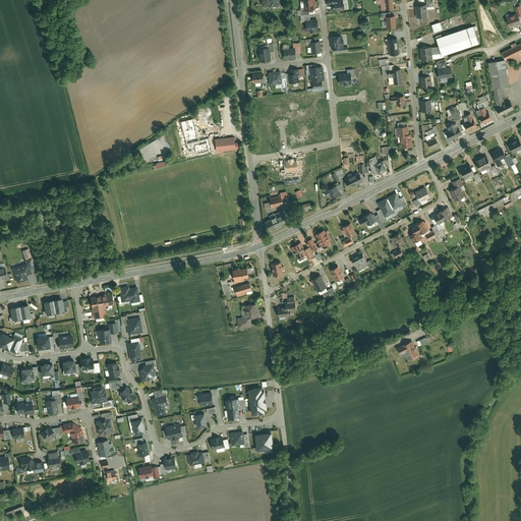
[(316,4),(315,0),(305,0),(306,8),(306,10),(311,10),(316,9),(316,7),(319,7),(317,4),(316,4)]
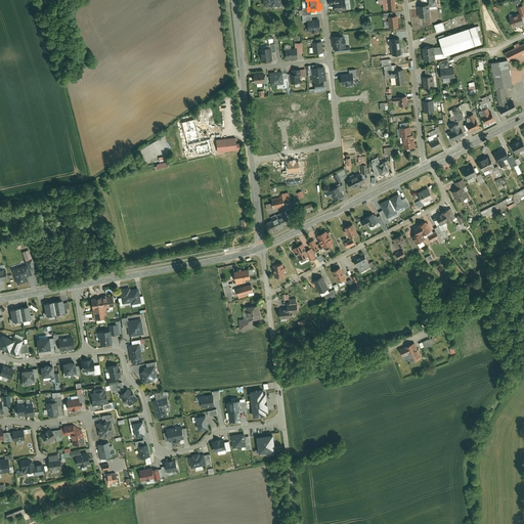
[(341,0),(330,0),(331,6),(336,6),(336,10),(348,9),(347,0),(346,0),(342,0),(341,0)]
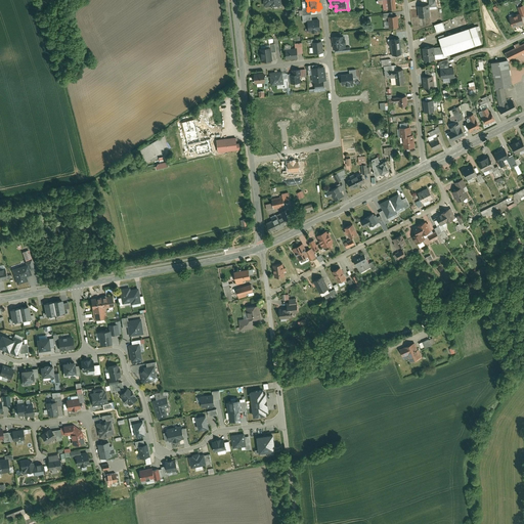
[(398,9),(396,0),(383,0),(385,10),(398,9)]
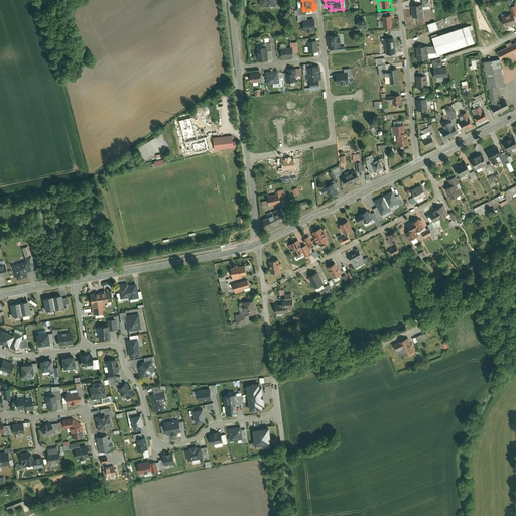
[(423,4),(412,5),(413,16),(425,15),(424,4),(423,4)]
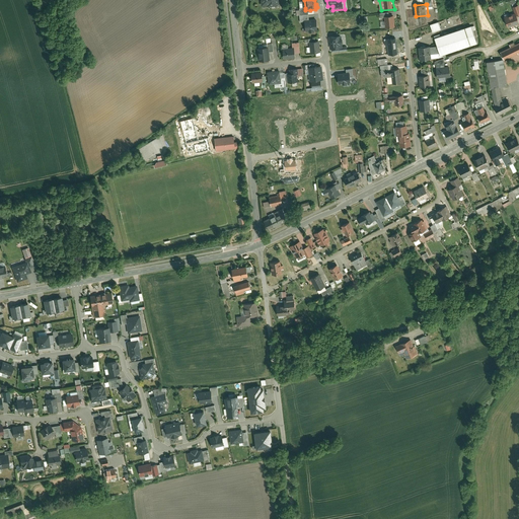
[(509,27),(518,23),(518,21),(517,16),(516,13),(515,13),(505,17),(509,27)]
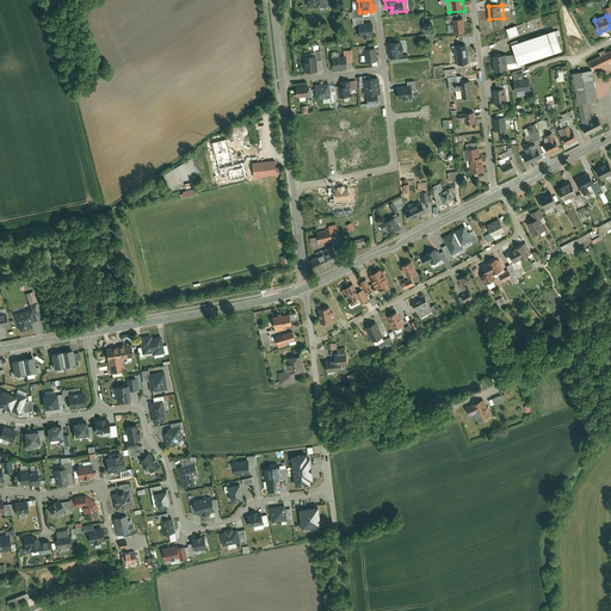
[(455,20),(456,32),(467,31),(466,19),(461,19),(455,20)]
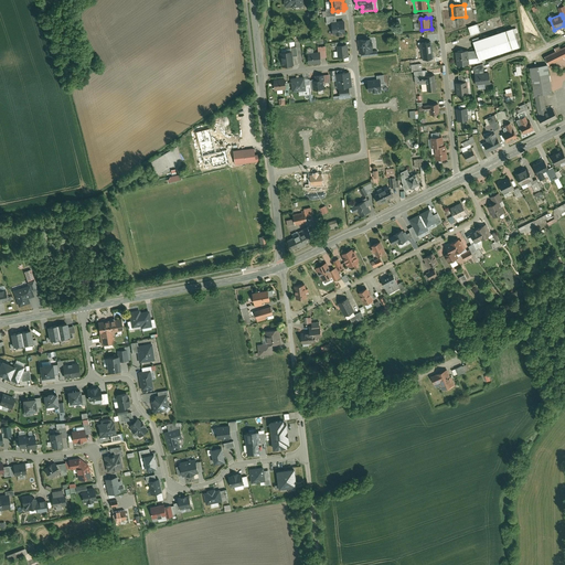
[(338,22),(332,22),(333,32),(338,32),(338,33),(343,32),(343,31),(348,31),(347,21),(338,22)]
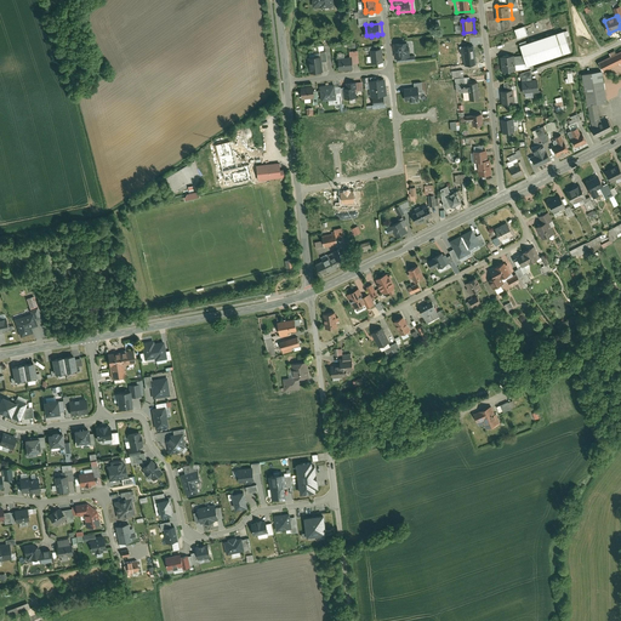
[(528,26),(517,29),(520,39),(531,35),(528,26)]
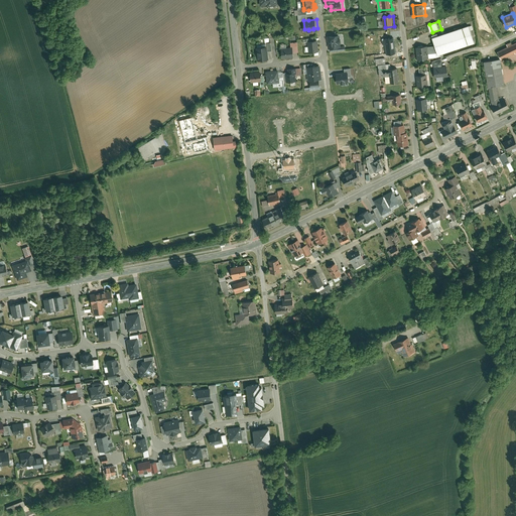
[(440,36),(434,38),(436,46),(438,52),(439,55),(477,42),(472,25),(440,36)]
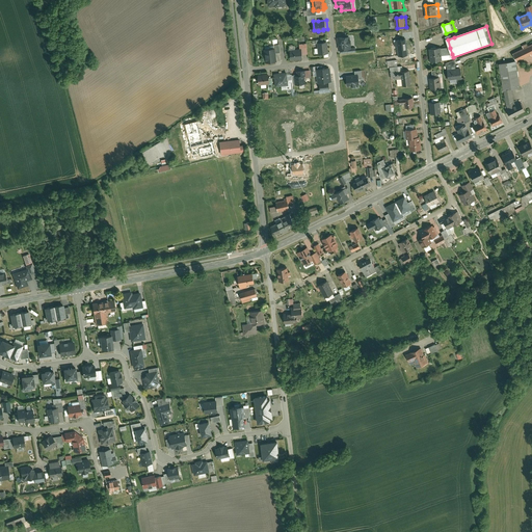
[(340,36),(341,49),(355,48),(353,35),(340,36)]
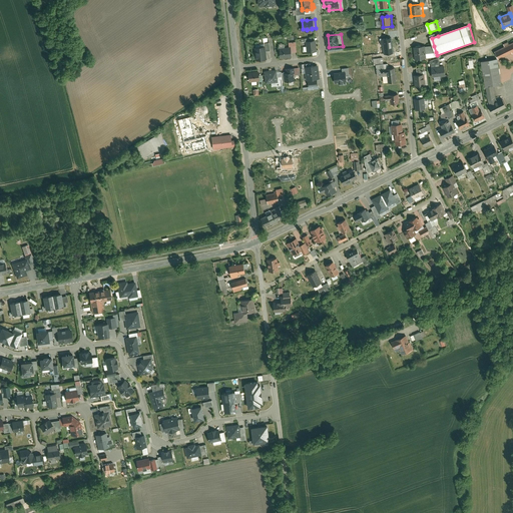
[(395,53),(393,38),(382,39),(384,54),(395,53)]
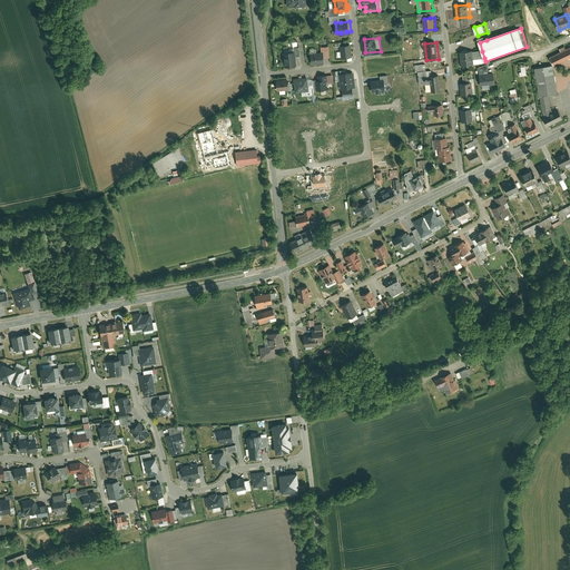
[(353,58),(353,45),(349,45),(342,46),(343,59),(353,58)]
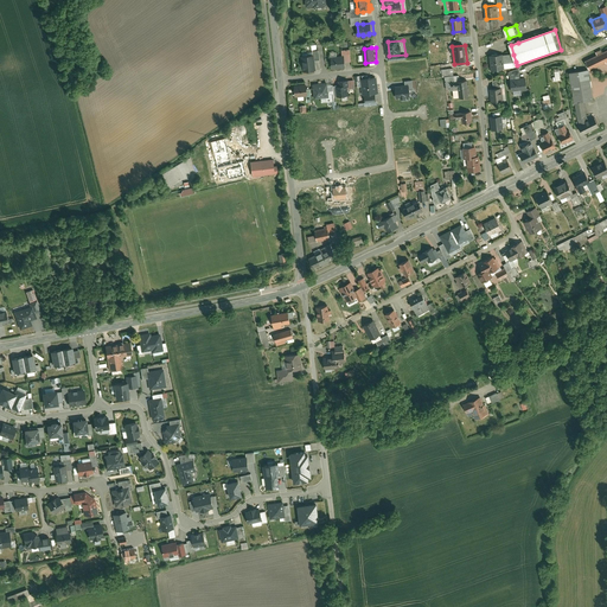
[(586,61),(590,70),(606,62),(606,64),(606,63),(606,50),(604,52),(602,50),(596,52),(598,55),(586,61)]
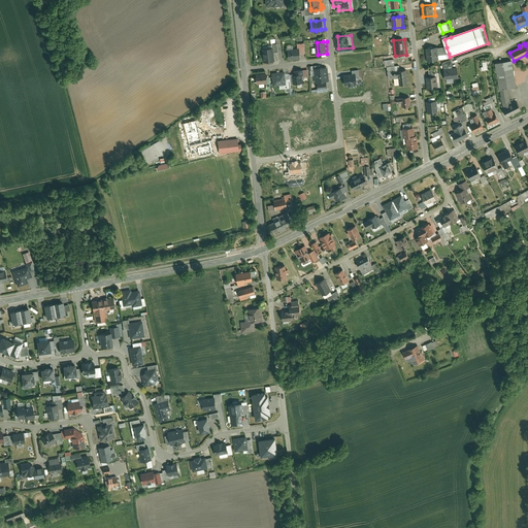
[(272,47),(263,48),(264,62),(275,61),(274,53),(273,46),(272,47)]
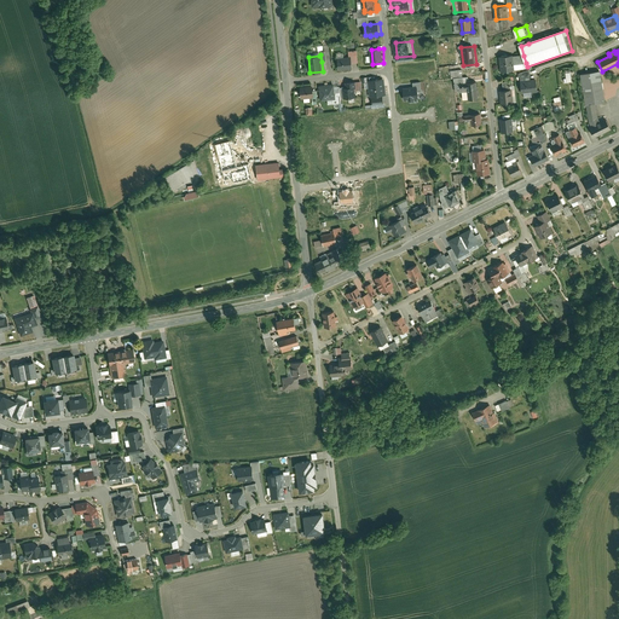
[(515,56),(501,57),(503,71),(516,70),(515,64),(515,56)]
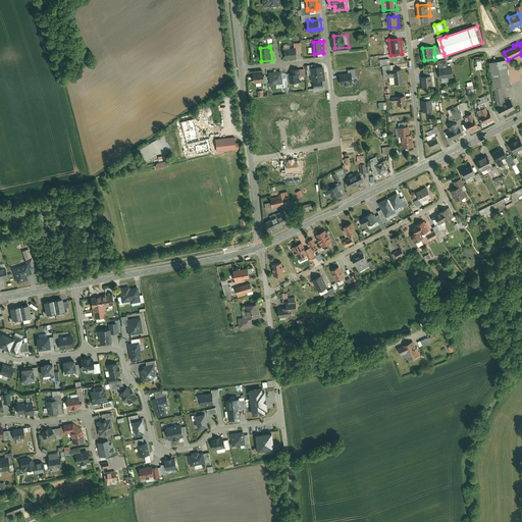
[(288,59),(299,58),(298,53),(298,48),(296,48),(286,49),(288,59)]
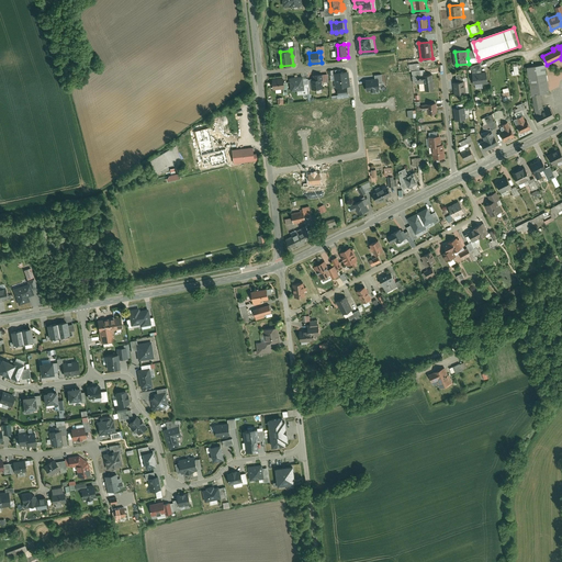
[(437,89),(435,75),(426,76),(426,77),(423,78),(422,75),(422,70),(420,64),(411,65),(412,71),(415,70),(416,75),(414,75),(415,82),(418,82),(419,83),(427,82),(427,90),(437,89)]
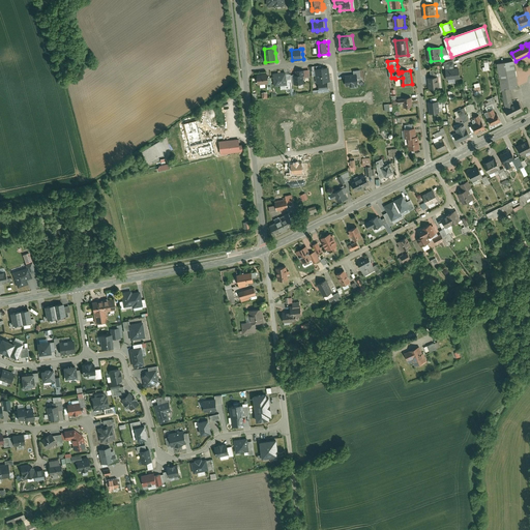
[(446,63),(447,66),(447,69),(455,68),(454,60),(446,63)]
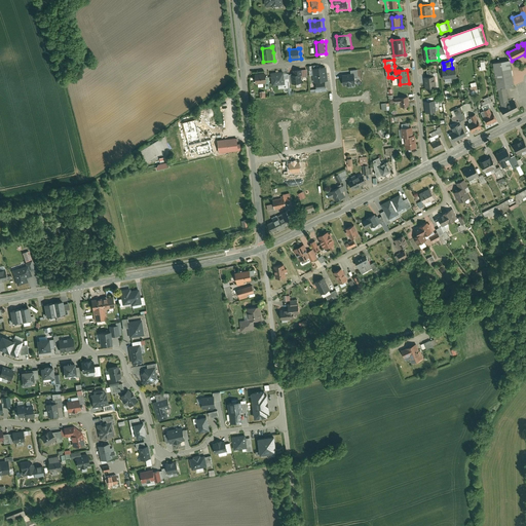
[(500,90),(508,88),(516,87),(511,61),(495,63),(500,90)]
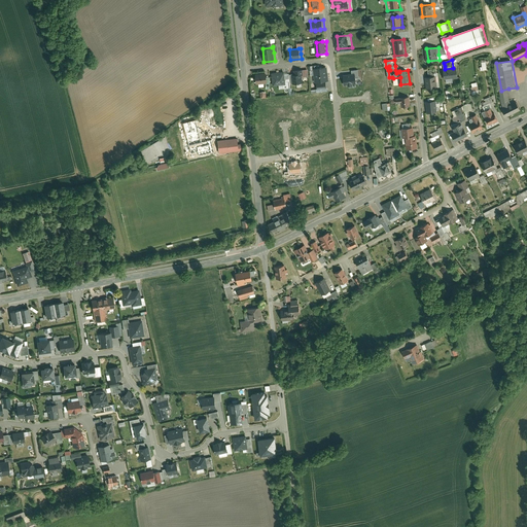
[(330,81),(328,68),(315,69),(317,82),(318,82),(319,86),(327,85),(327,81),(330,81)]
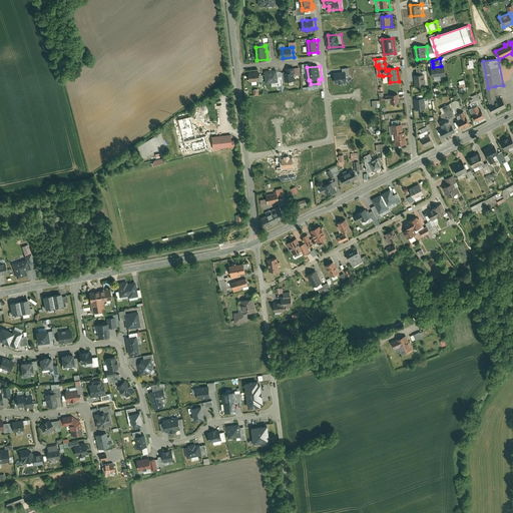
[(433,67),(435,77),(447,76),(446,66),(441,66),(433,67)]
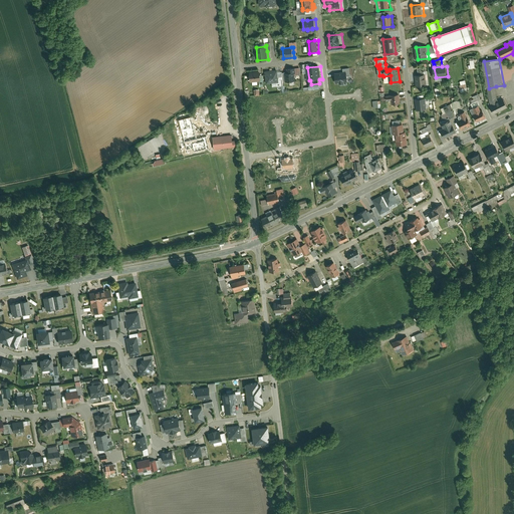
[(297,73),(296,67),(288,68),(288,73),(284,73),(285,82),(296,81),(295,73),(297,73)]
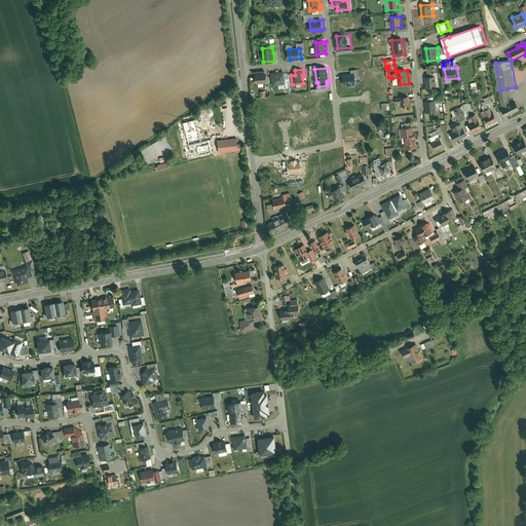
[(285,71),(271,73),(273,85),(278,84),(286,83),(285,74),(285,71)]
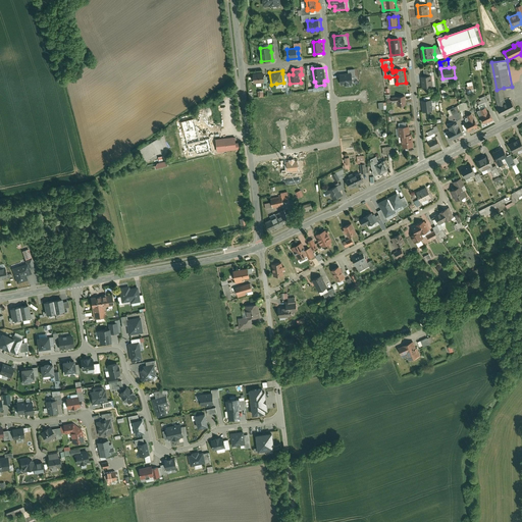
[(265,84),(266,84),(265,77),(265,72),(255,73),(256,85),(258,85),(258,86),(263,86),(263,84),(265,84)]
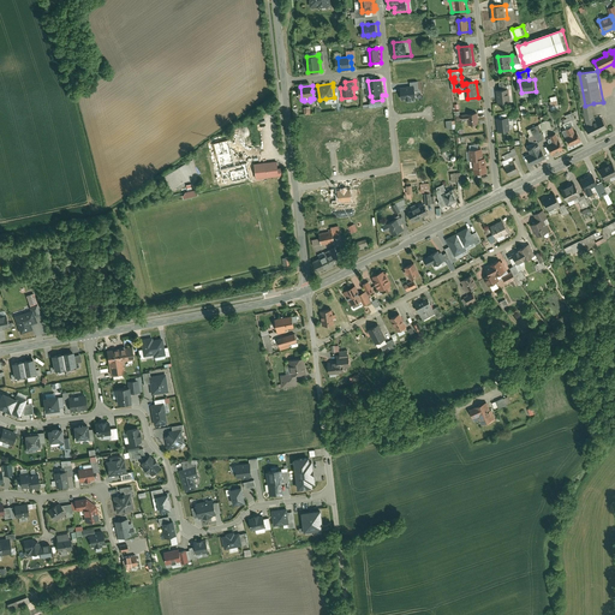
[(338,85),(333,87),(334,97),(326,99),(327,103),(340,102),(338,85)]
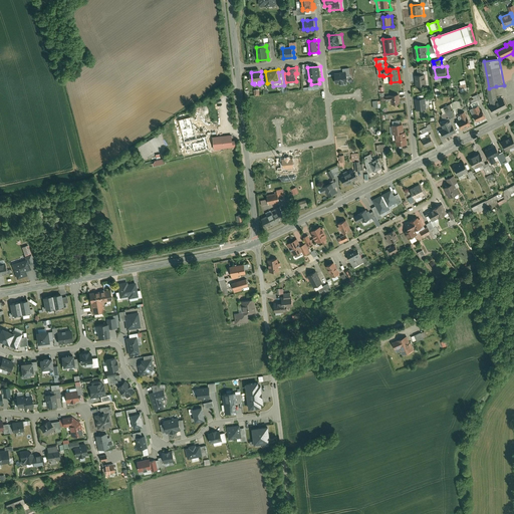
[(346,76),(345,71),(342,72),(333,73),(335,83),(347,82),(346,76)]
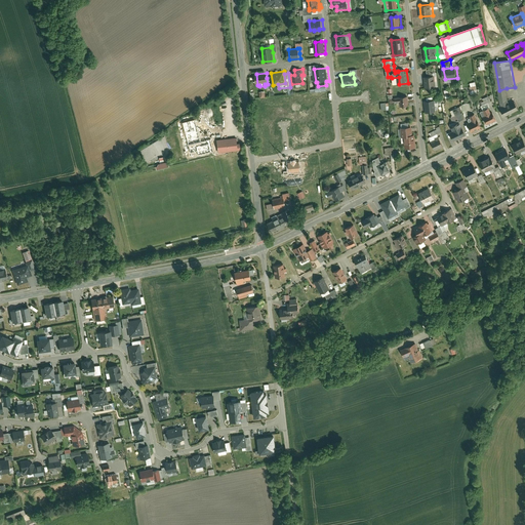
[(429,77),(425,77),(426,88),(438,87),(436,76),(429,77)]
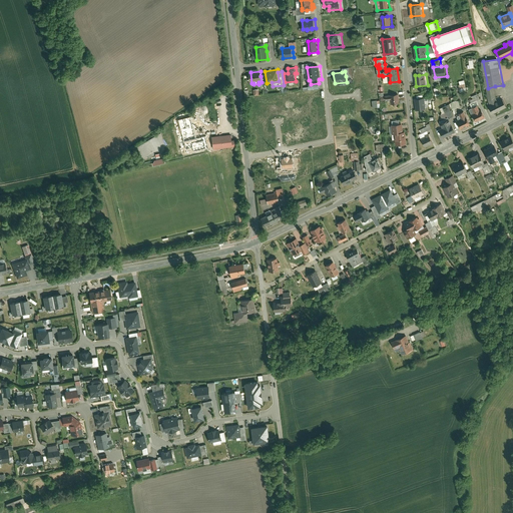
[(495,86),(488,88),(490,101),(492,104),(499,101),(497,97),(495,86)]
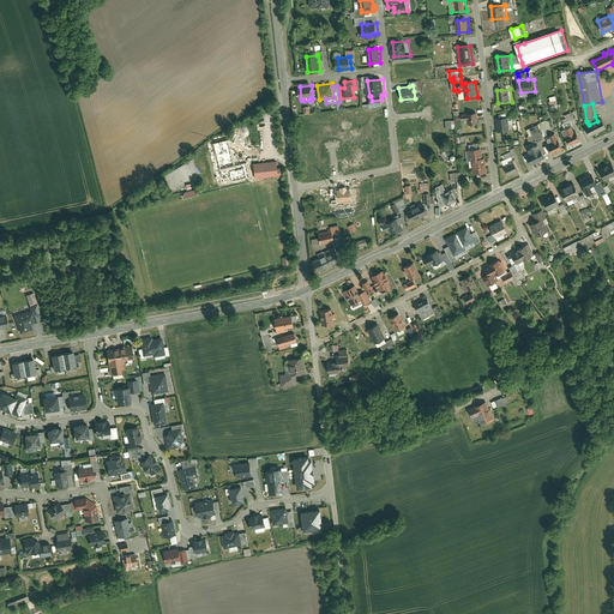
[(479,113),(463,115),(463,121),(469,120),(470,125),(480,124),(479,113)]
